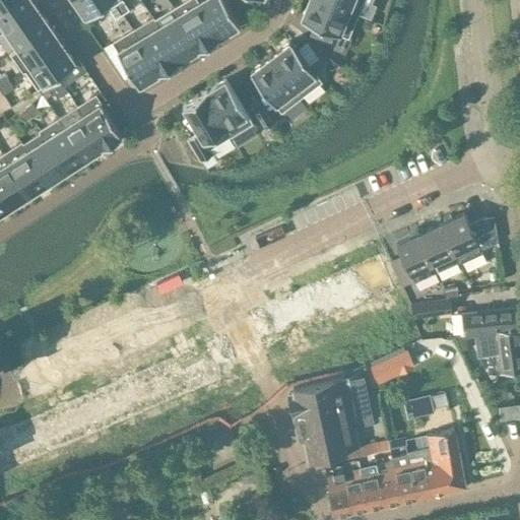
[(0,21),(5,29),(37,7),(31,0),(7,0),(0,5),(0,21)]
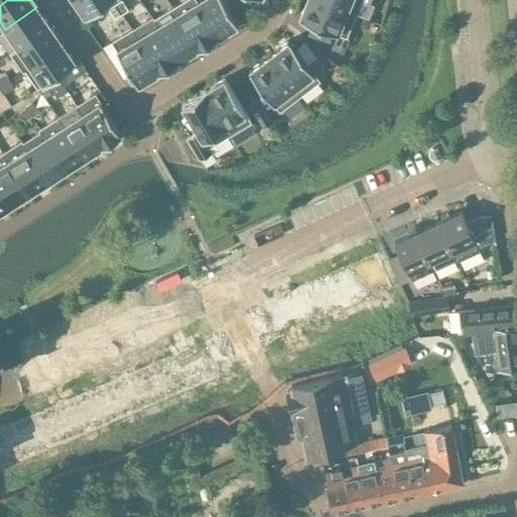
[(108,0),(74,0),(85,16),(108,0)]
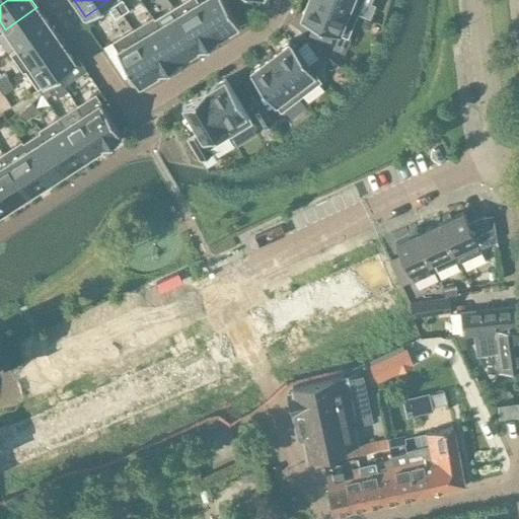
[(122,0),(120,0),(115,3),(122,13),(128,9),(122,0)]
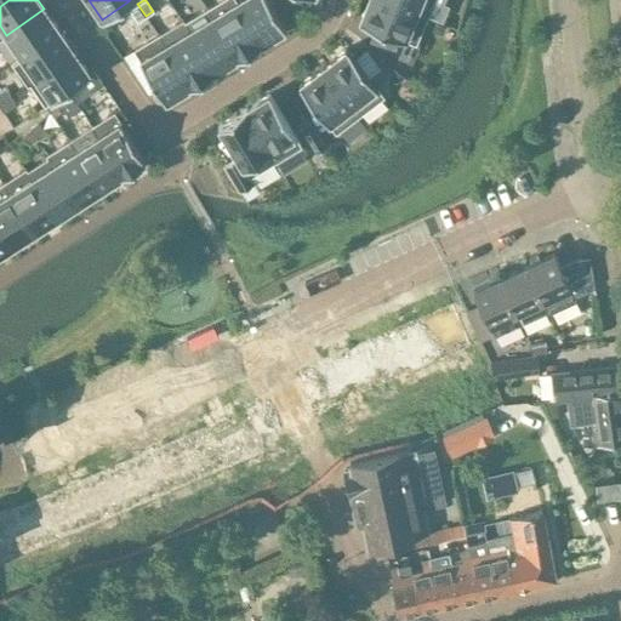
[(233,0),(220,0),(206,9),(211,16),(237,58),(260,44),(233,0)]
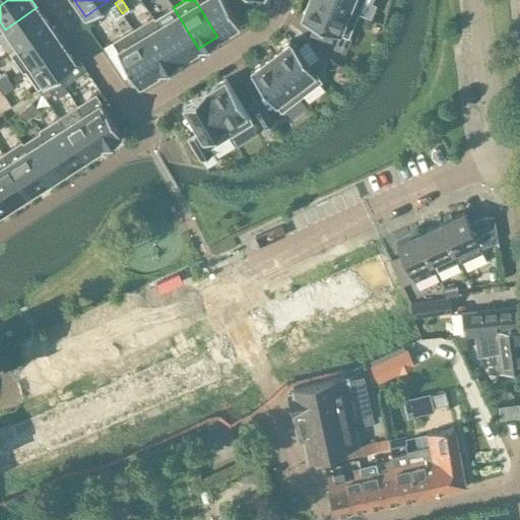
[(239,23),(224,0),(197,0),(197,1),(218,37),(239,23)]
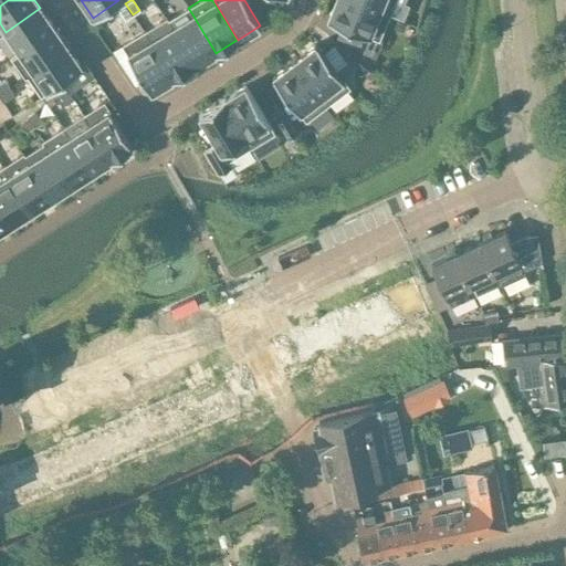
[(353,0),(334,0),(327,19),(342,25),(336,38),(364,49),(369,37),(378,40),(389,14),(353,0)]
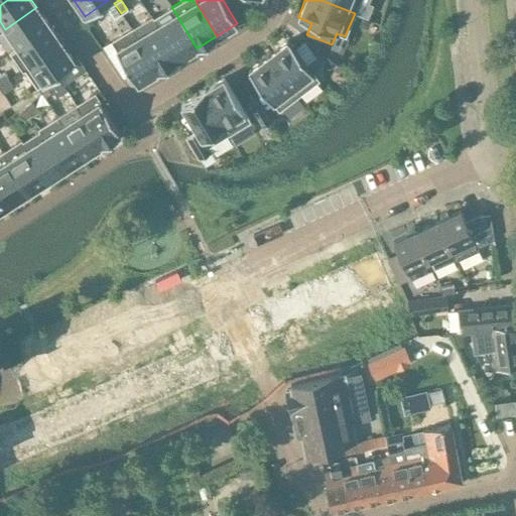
[(321,0),(355,13),(359,0),(321,0)]
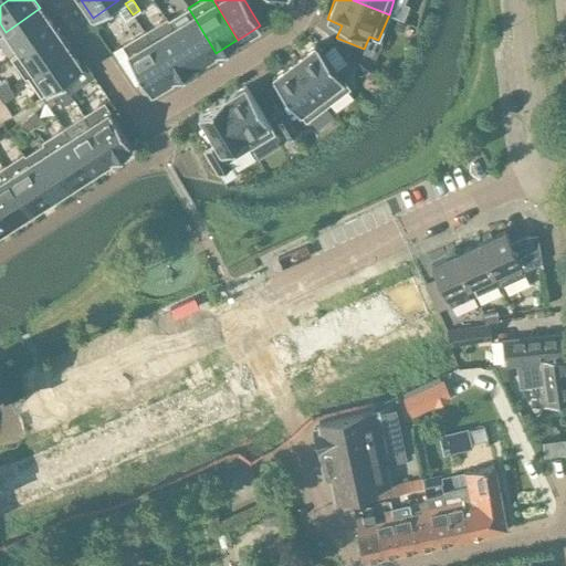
[(133,14),(125,3),(118,9),(125,20),(133,14)]
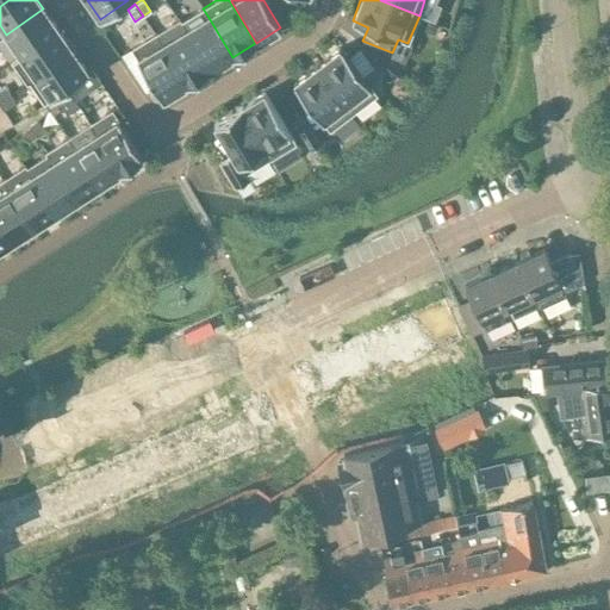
[(58,29),(43,8),(6,35),(20,54),(11,61),(11,62),(58,29)]
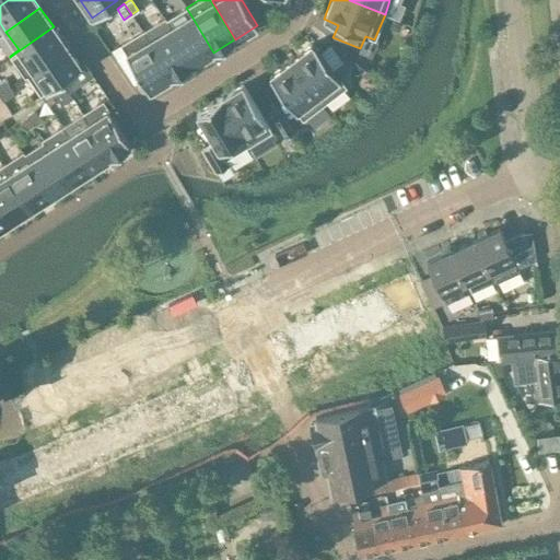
[(213,53),(190,14),(168,26),(193,65),(213,53)]
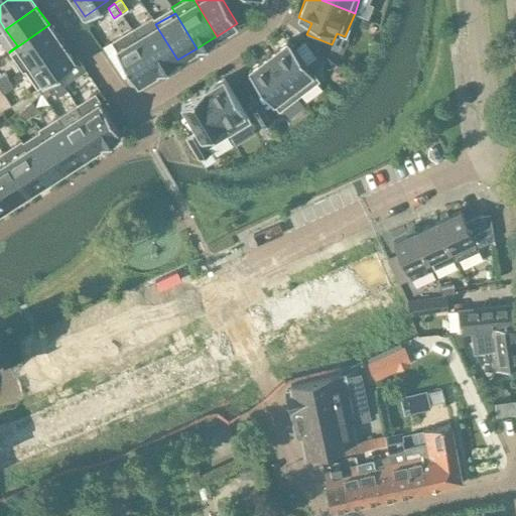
[(151,16),(131,28),(157,72),(177,59),(151,16)]
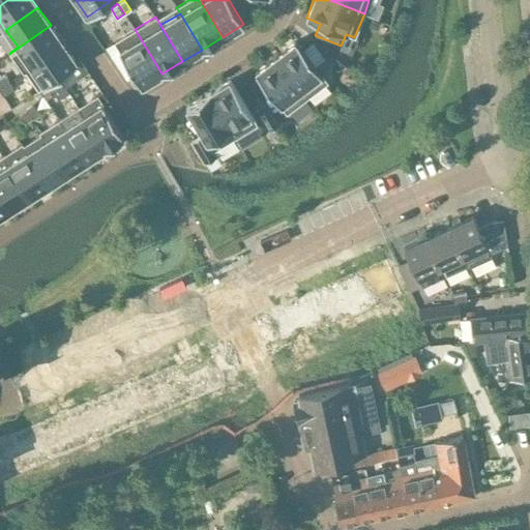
[(63,43),(51,25),(9,54),(23,72),(63,43)]
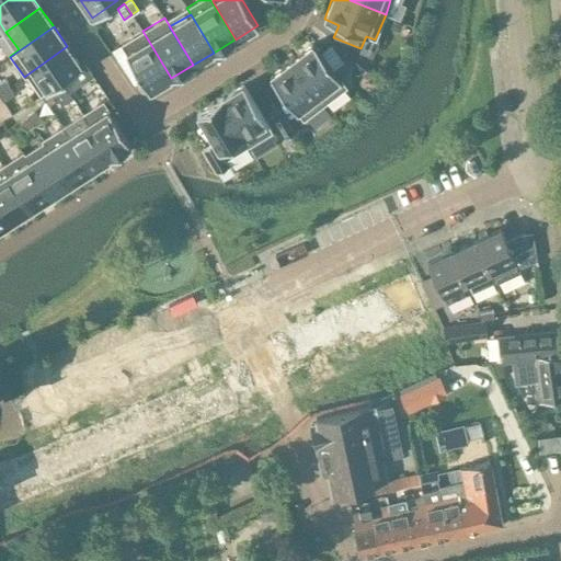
[(141,32),(121,45),(149,92),(171,78),(142,31),(141,32)]
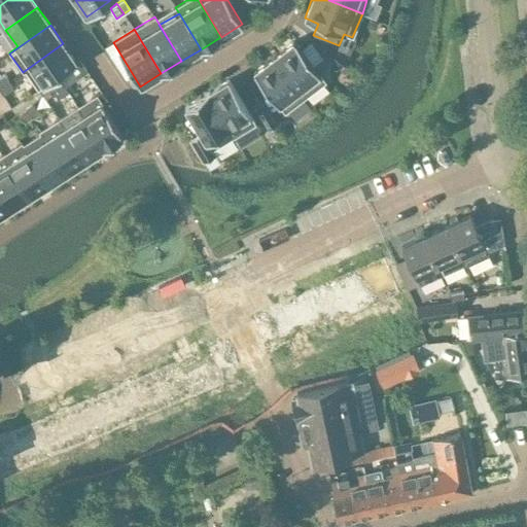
[(294,40),(274,56),(305,97),(325,81),(294,40)]
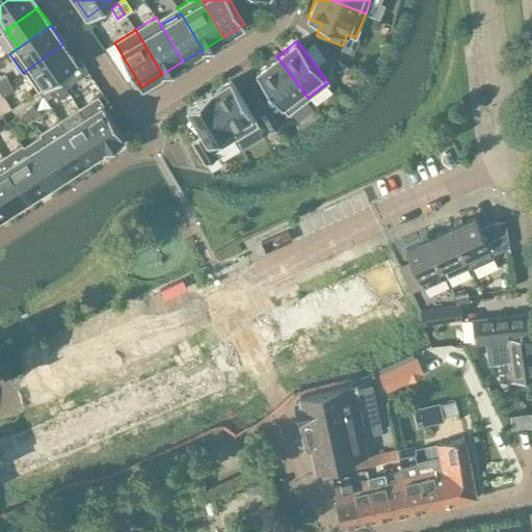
[(77,63),(63,44),(23,73),(25,72),(38,90),(57,77),(77,63)]
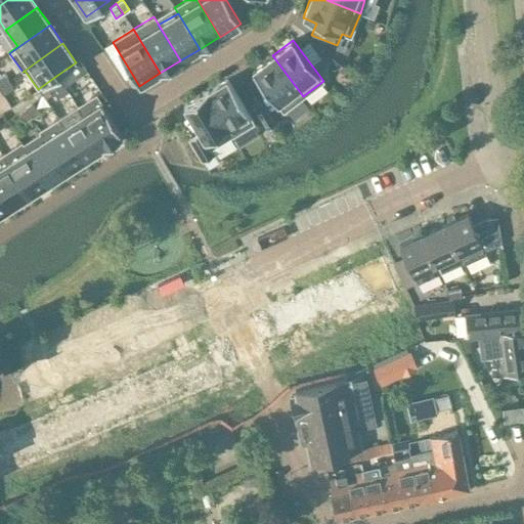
[(330,58),(335,52),(324,45),(319,51),(330,58)]
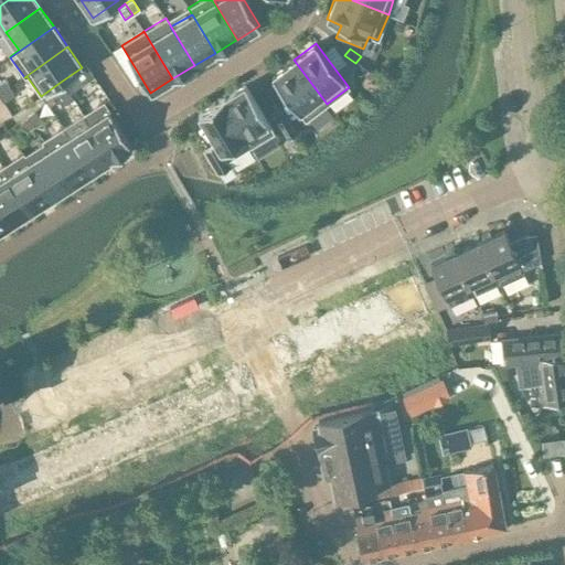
[(371,64),(361,56),(355,63),(365,72),(371,64)]
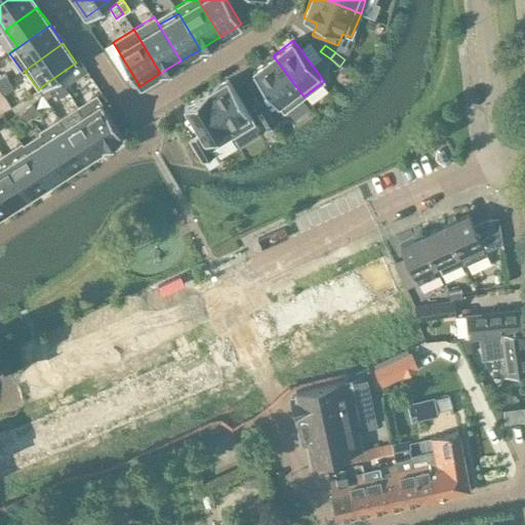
[(273,55),(252,72),(283,113),(304,96),(273,55)]
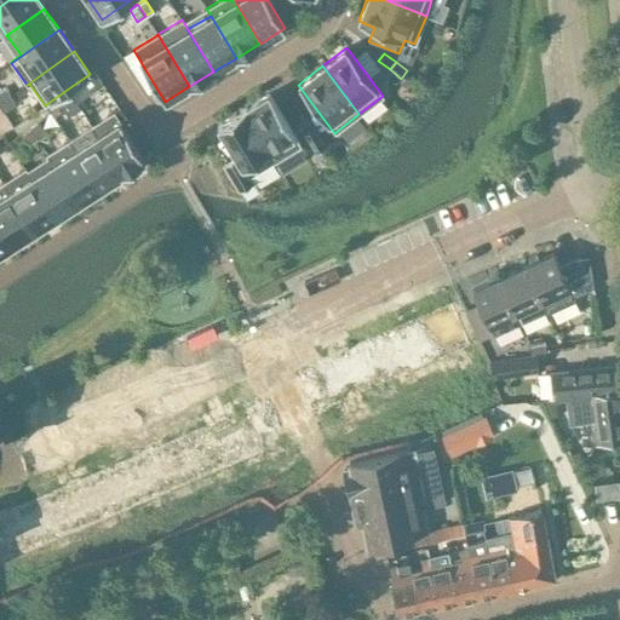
[(75,102),(102,84),(93,72),(90,74),(67,90),(72,97),(75,102)]
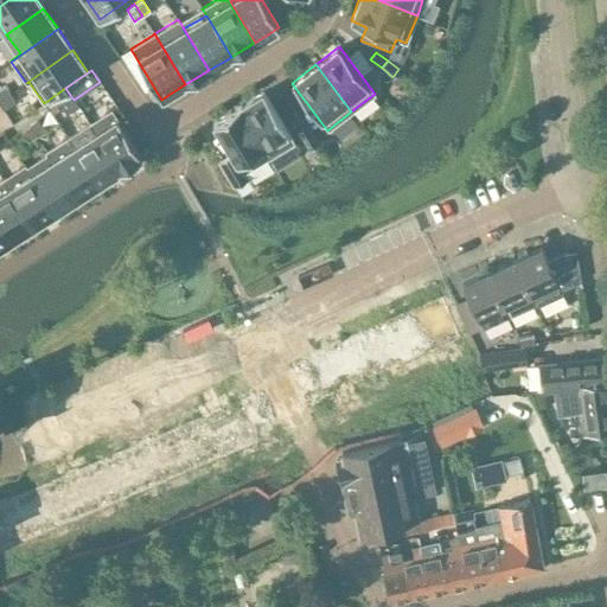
[(263,91),(238,107),(269,158),(294,142),(263,91)]
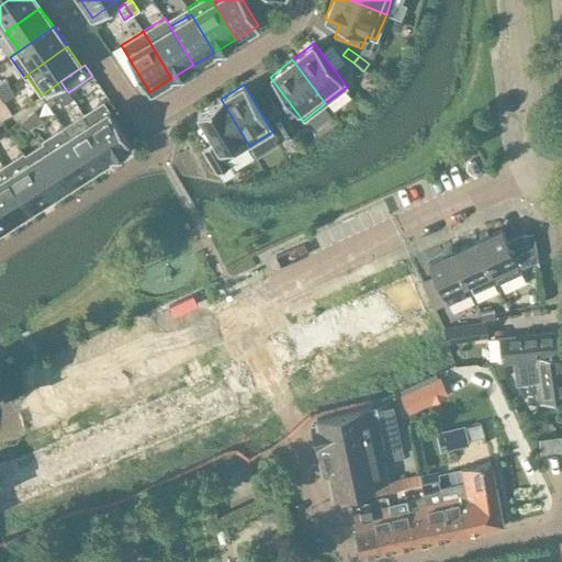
[(13,94),(9,87),(0,92),(0,97),(2,101),(13,94)]
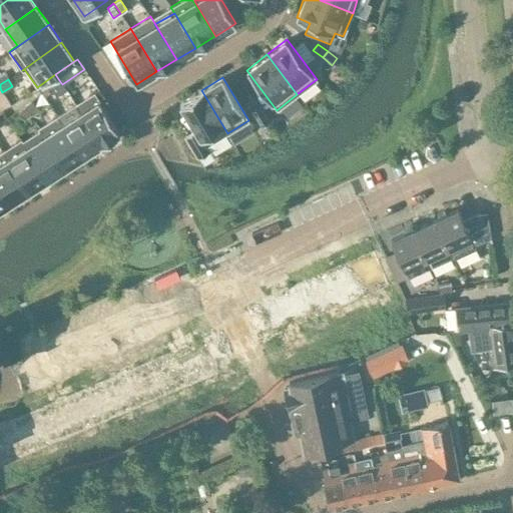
[(66,90),(62,84),(59,80),(53,84),(60,94),(66,90)]
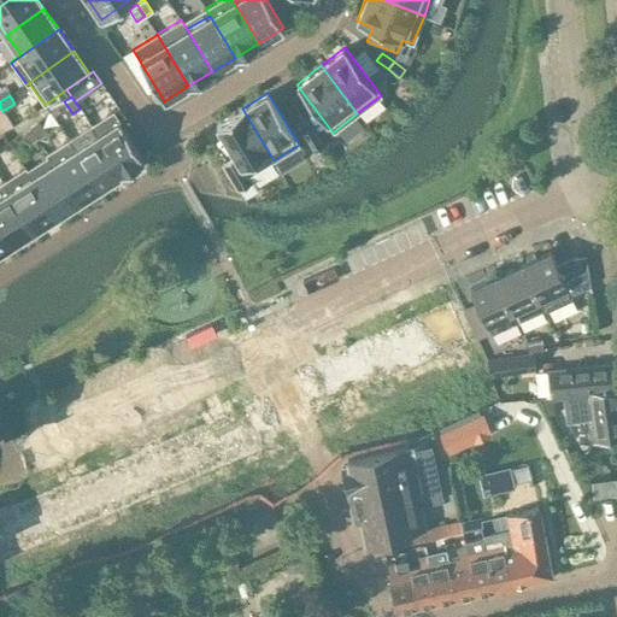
[(242,109),(216,124),(235,154),(222,163),(238,189),(252,181),(248,175),(274,160),(242,109)]
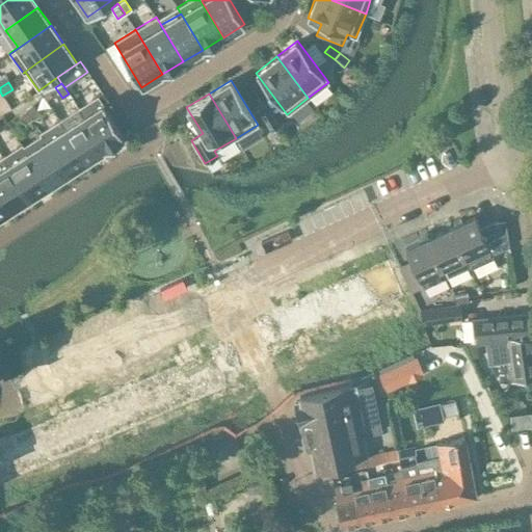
[(98,96),(78,108),(104,150),(125,137),(98,96)]
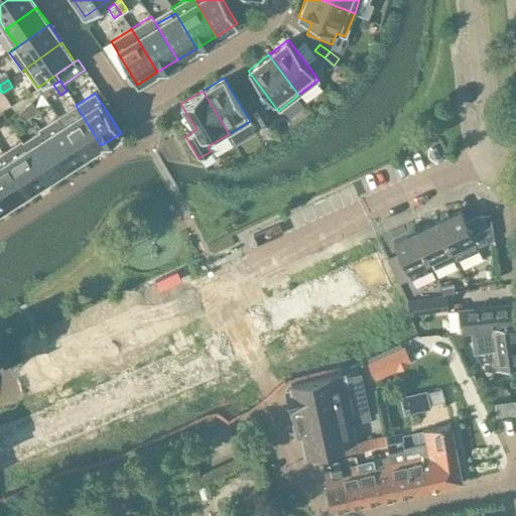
[(37,111),(30,101),(23,106),(30,116),(37,111)]
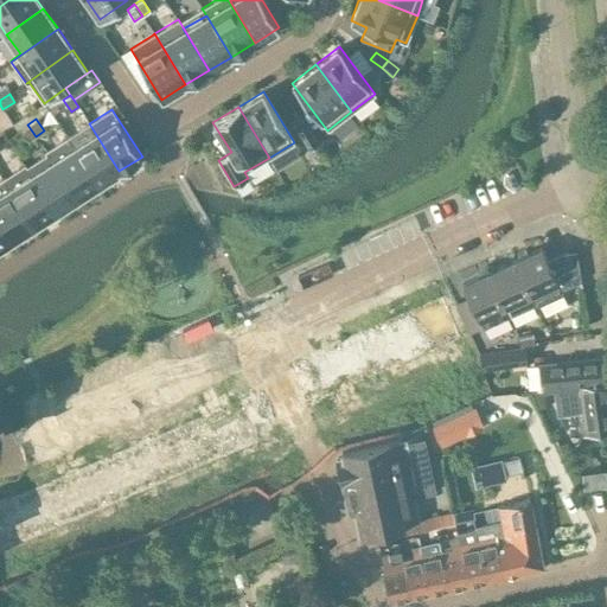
[(302,120),(294,125),(302,136),(310,132),(302,120)]
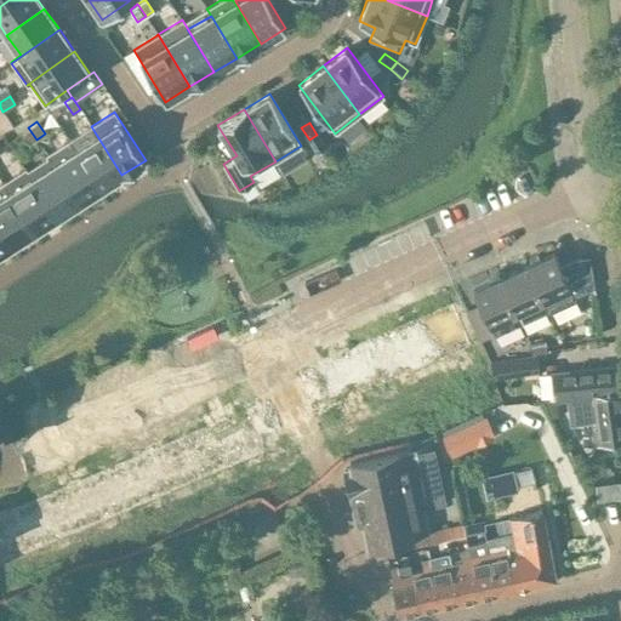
[(121,175),(91,126),(90,126),(96,136),(77,149),(69,140),(68,140),(100,189),(121,175)]
